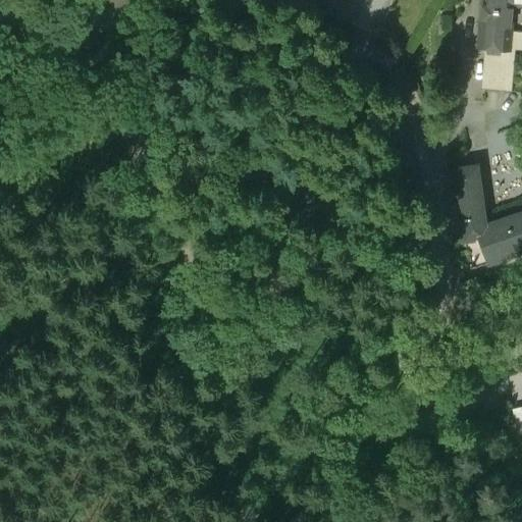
[(521,0),(482,0),(479,48),(488,48),(510,50),(512,33),(514,3),(521,3),(521,0)]
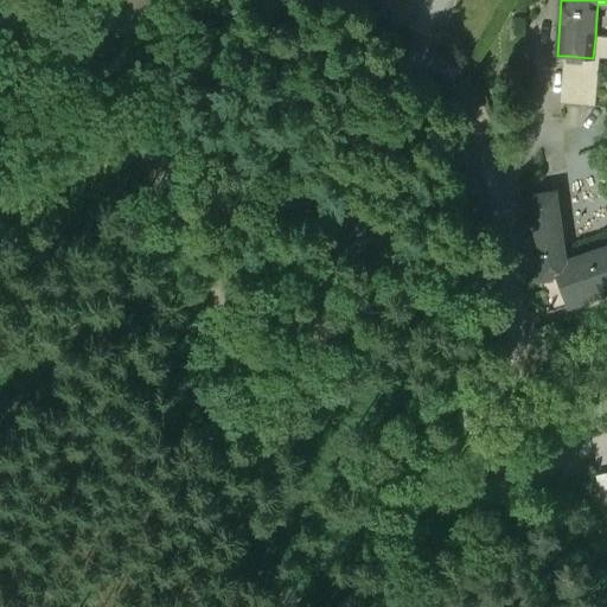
[(606,38),(595,38),(593,58),(600,58),(606,58),(606,38)]
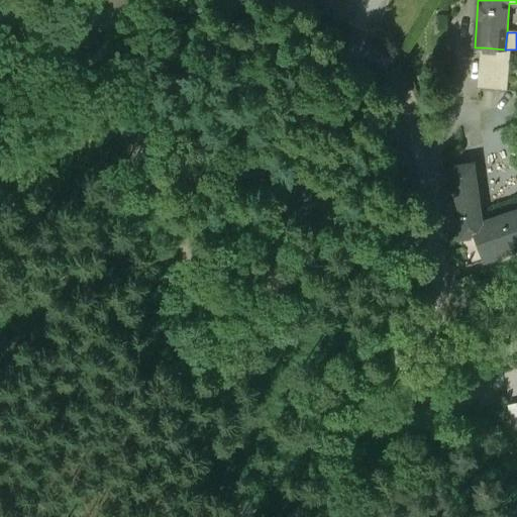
[(484,47),(480,89),(508,92),(511,49),(505,49),(484,47)]
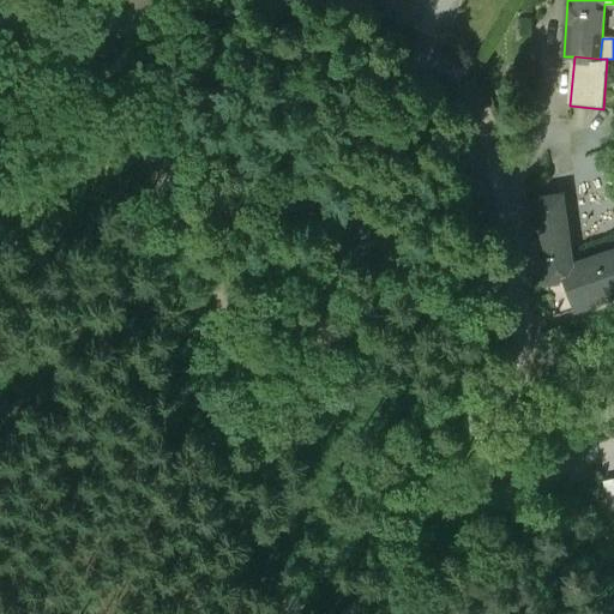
[(587,162),(571,163),(573,185),(589,184),(587,162)]
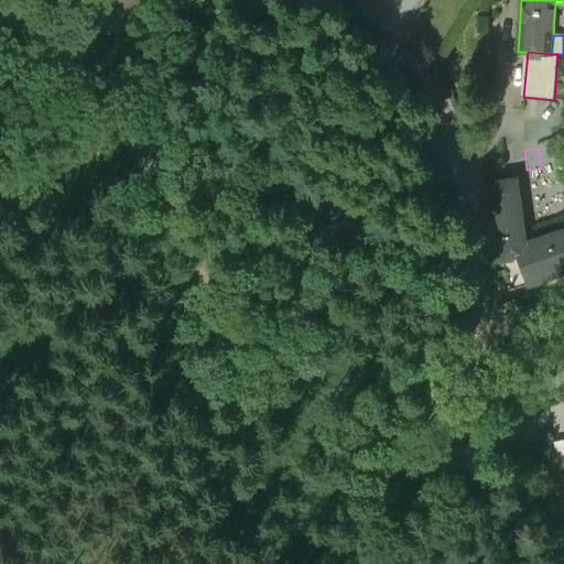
[(517,181),(490,185),(502,262),(503,262),(516,260),(514,257),(520,256),(518,249),(527,246),(517,181)]
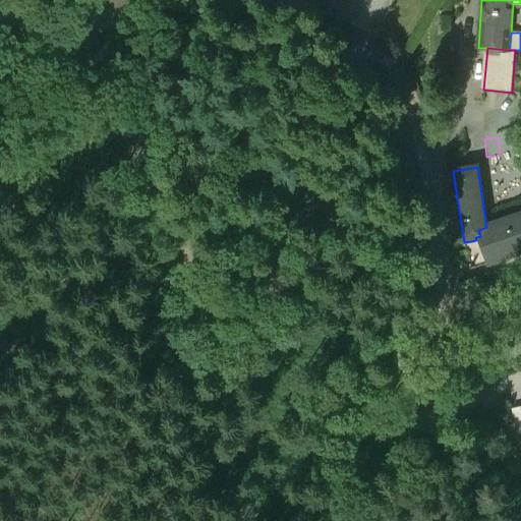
[(520,214),(486,227),(478,230),(480,236),(490,264),(520,251),(520,214)]
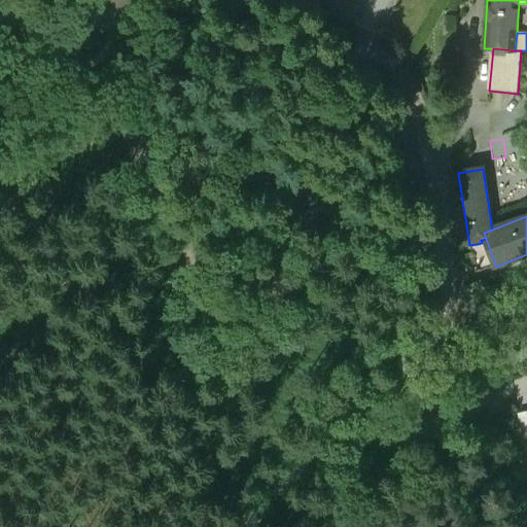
[(470,245),(481,272),(496,267),(486,239),(481,240),(482,243),(470,245)]
